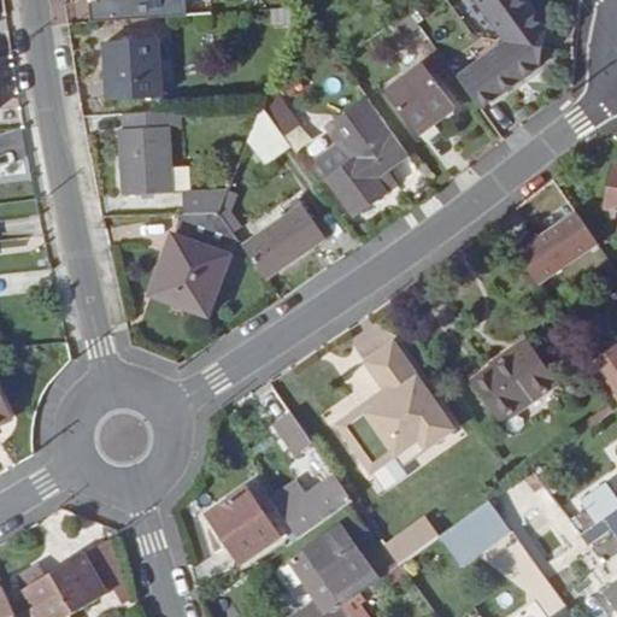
[(191,0),(101,0),(103,4),(94,5),(97,27),(193,18),(191,0)]
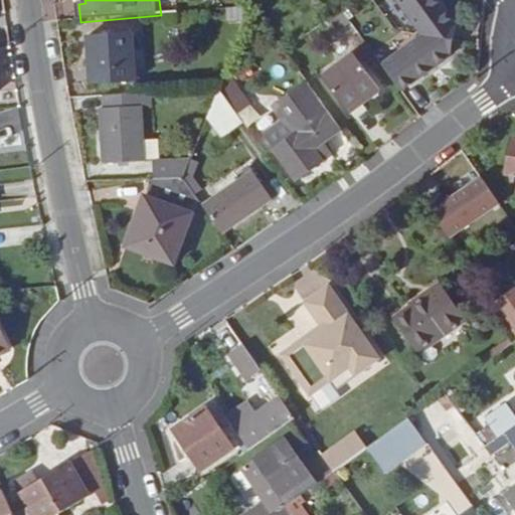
[(382,64),(401,91),(451,54),(454,19),(439,0),(398,0),(423,34),(382,64)]
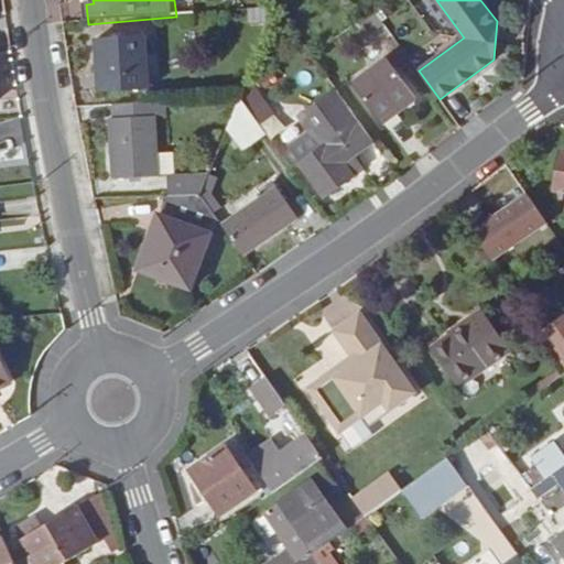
[(269,22),(268,11),(251,11),(251,22),(269,22)]
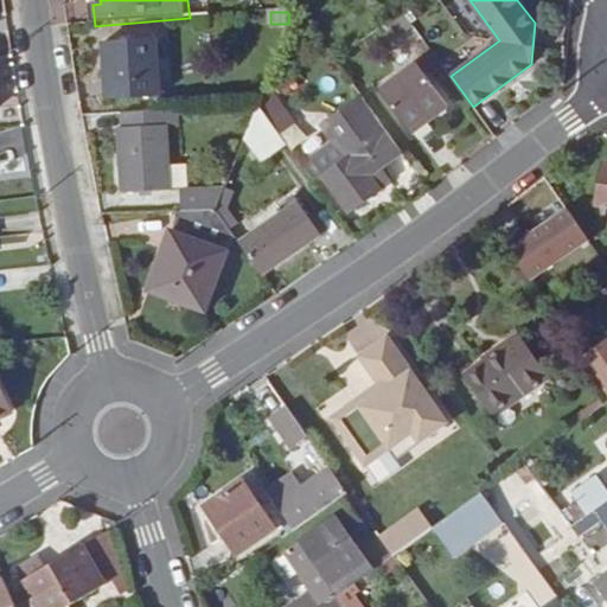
[(161,97),(158,42),(106,45),(109,101),(161,97)]
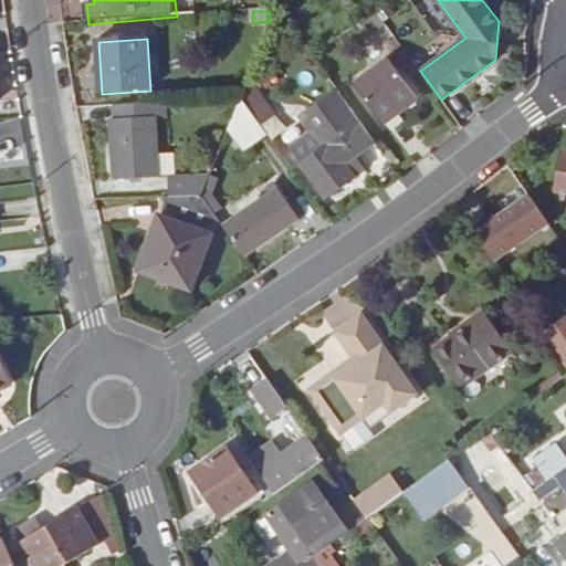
[(419,100),(389,61),(356,85),(386,125),(419,100)]
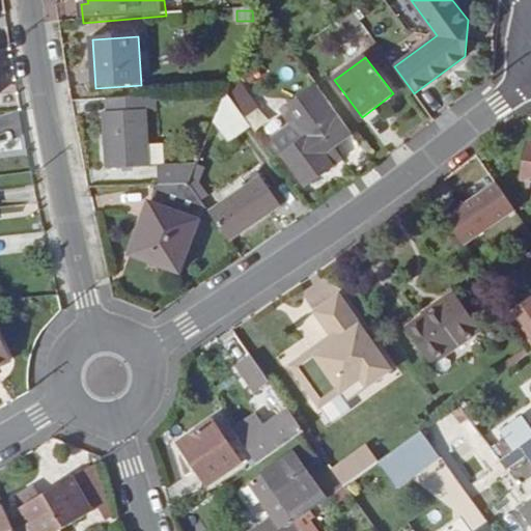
[(251,102),(234,78),(228,93),(228,94),(239,111),(251,102)]
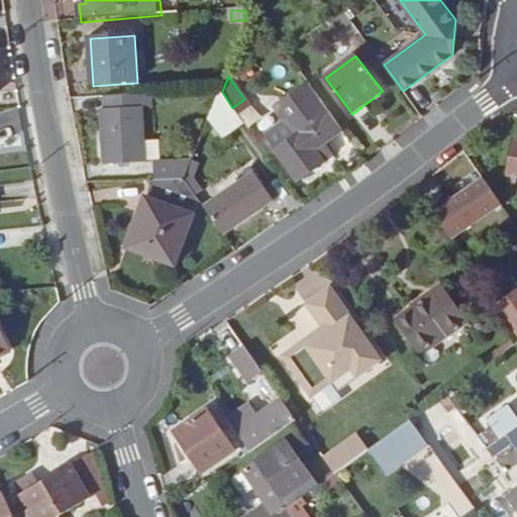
[(327,144),(345,131),(311,85),(284,104),(295,119),(290,123),(269,138),(278,152),(299,182),(325,164),(324,163),(317,151),(327,144)]
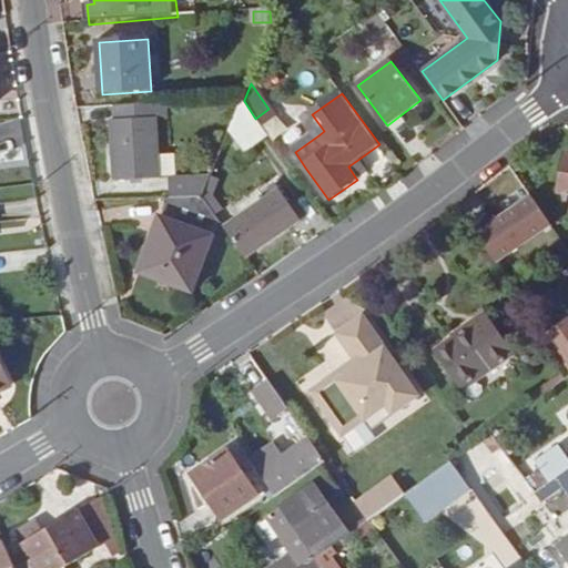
[(255,119),(244,101),(231,131),(246,152),(269,137),(255,119)]
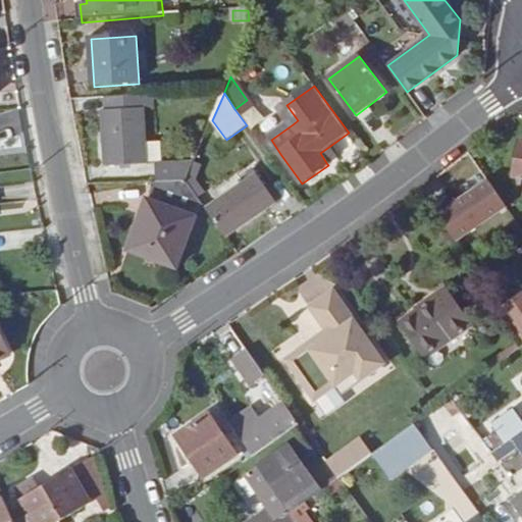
[(148,164),(144,97),(105,99),(106,112),(103,112),(107,167),(148,164)]
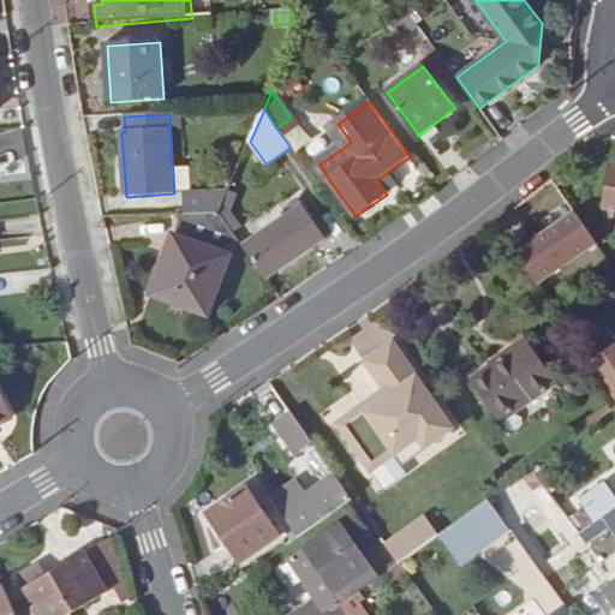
[(332,129),(345,147),(351,142),(338,124),(332,129)]
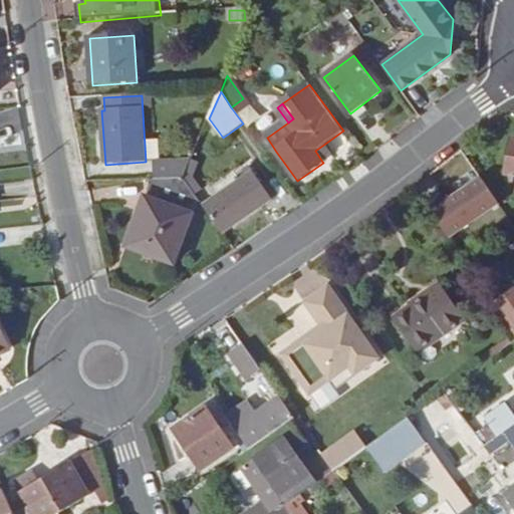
[(315,151),(322,162),(332,155),(325,144),(315,151)]
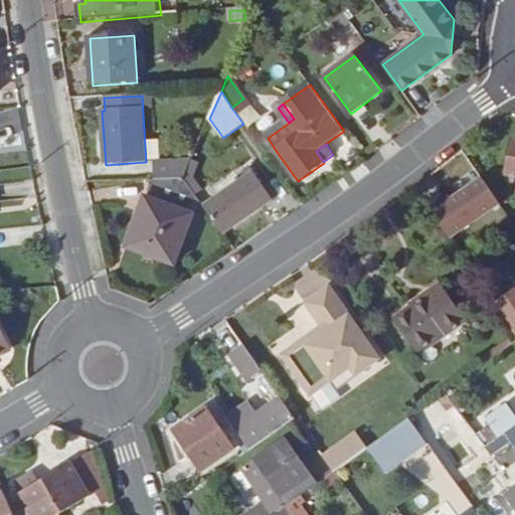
[(185,179),(192,160),(157,162),(158,180),(185,179)]
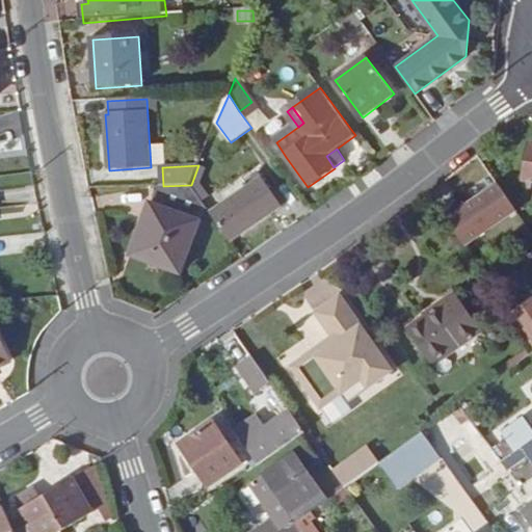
[(263,179),(212,215),(232,242),(282,207),(263,179)]
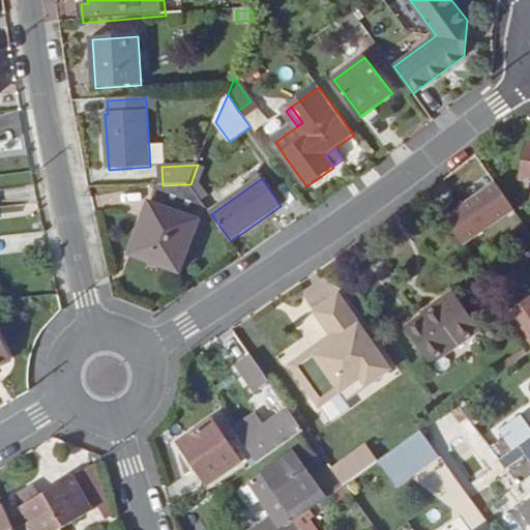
[(207,208),(190,184),(163,185),(154,186),(155,195),(151,204),(149,204),(131,254),(180,272),(200,222),(198,221),(200,213),(207,208)]
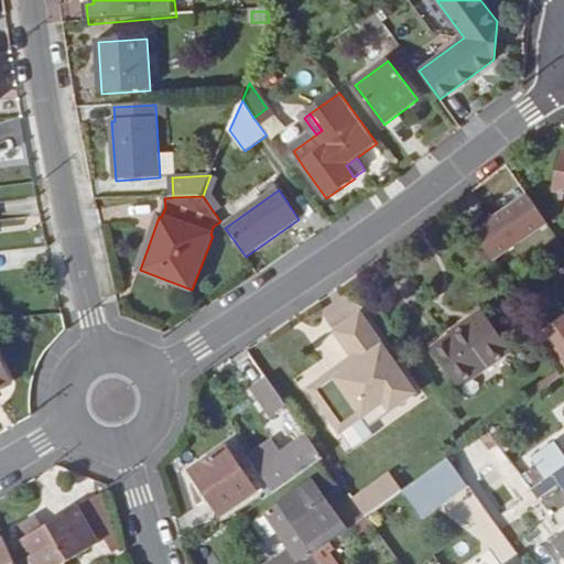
[(528,197),(474,234),(492,262),(548,225),(528,197)]
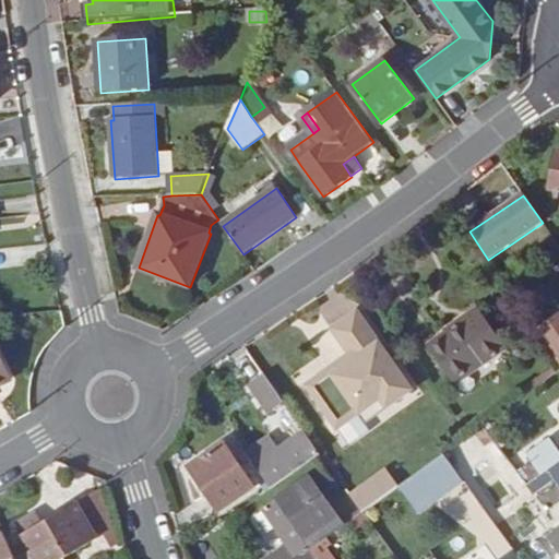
[(506,348),(478,309),(427,345),(455,384),(506,348)]
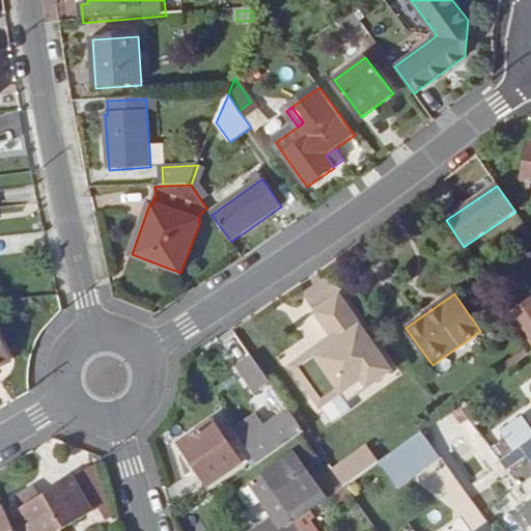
[(348,400),(393,369),(339,295),(314,312),(332,336),(335,341),(315,355),(312,350),(290,365),(320,408),(342,392),(348,400)]
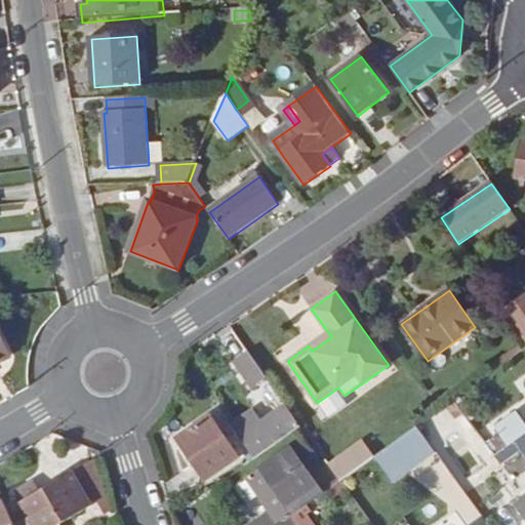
[(524,296),(503,311),(524,341),(524,296)]
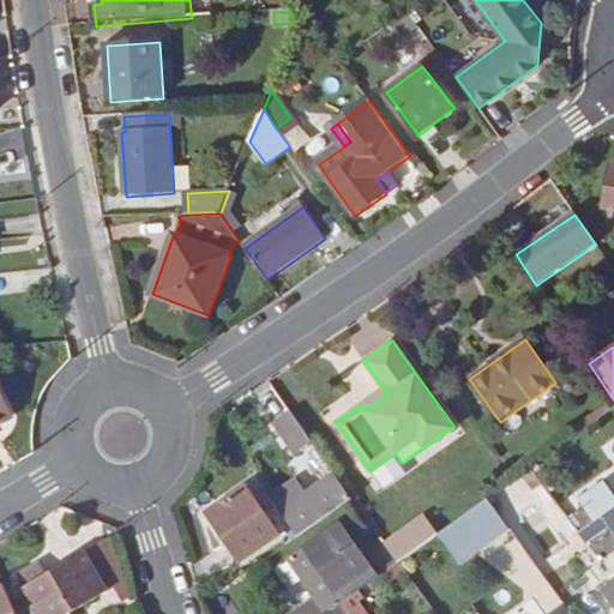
[(0,389),(0,422),(14,415),(0,389)]
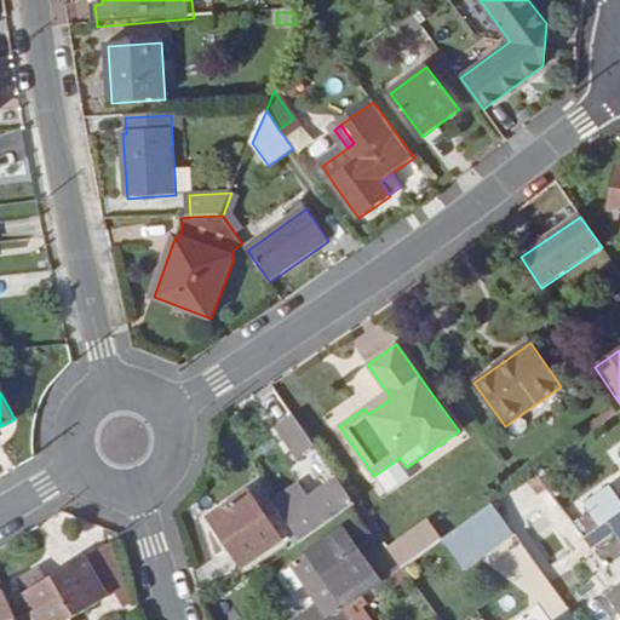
[(388,392),(365,408),(368,414),(391,399),(388,392)]
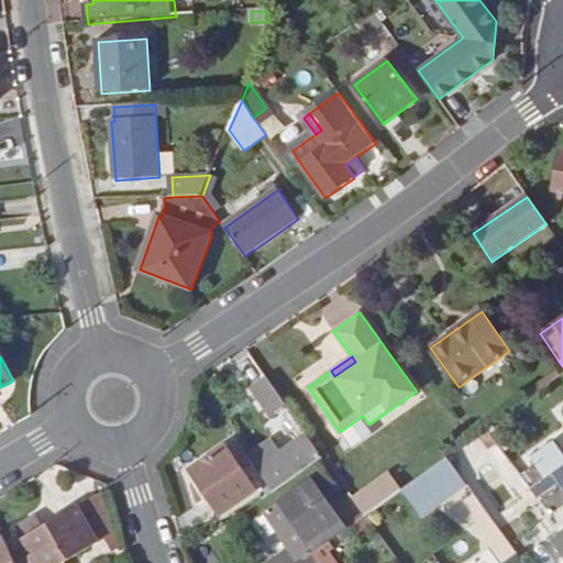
[(273,416),(287,406),(267,377),(252,388),(273,416)]
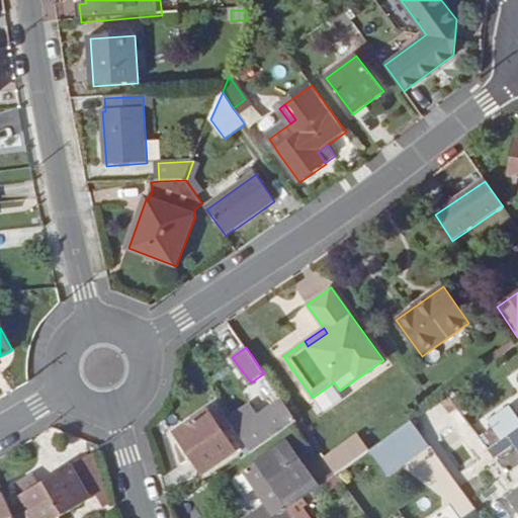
[(297,420),(284,402),(261,418),(252,405),(231,419),(253,451),(297,420)]
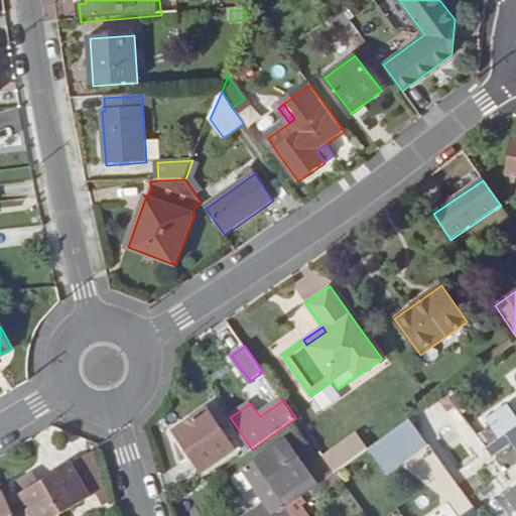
[(488,446),(515,425),(515,415),(505,402),(484,418),(489,426),(479,434),(488,446)]
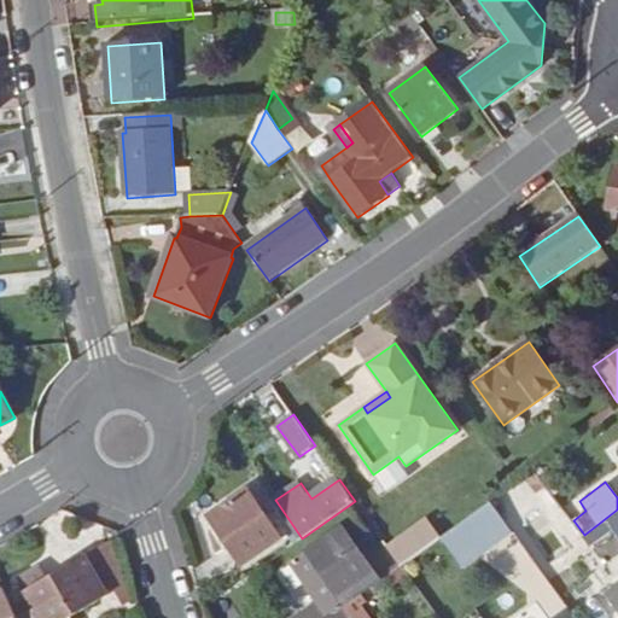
[(279,538),(246,491),(209,516),(242,564),(279,538)]
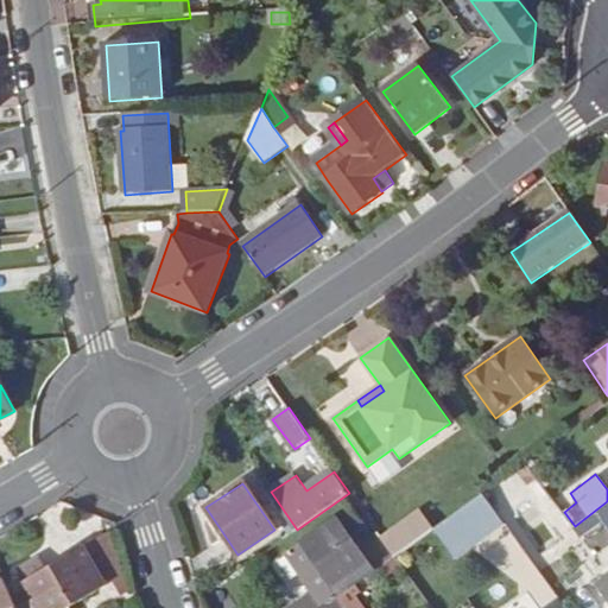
[(502,523),(482,494),(462,508),(483,537),(502,523)]
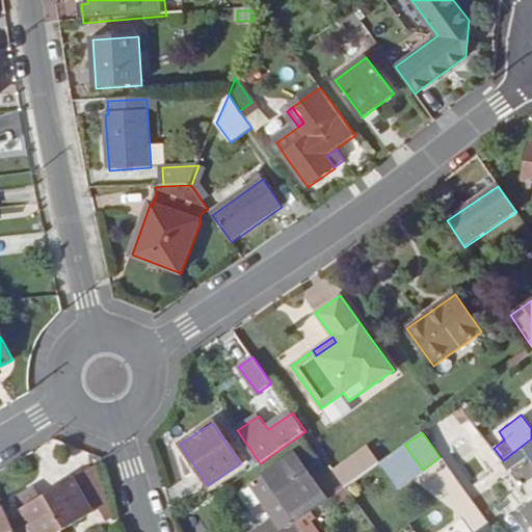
[(342,484),(378,463),(367,445),(330,466),(342,484)]
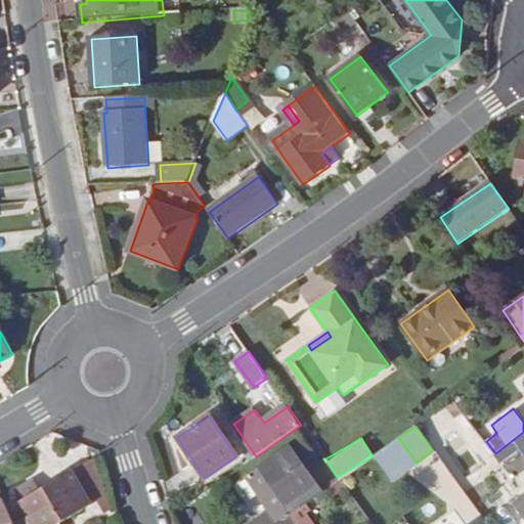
[(391,480),(417,463),(398,438),(396,440),(374,456),(391,480)]
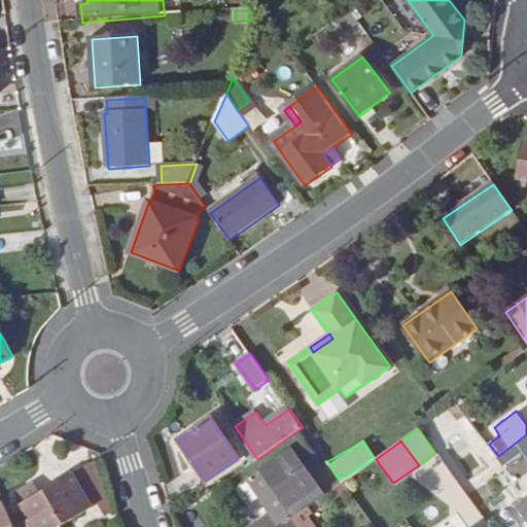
[(245,526),(279,526),(290,520),(307,507),(324,496),(290,450),(248,480),(270,511),(245,526)]
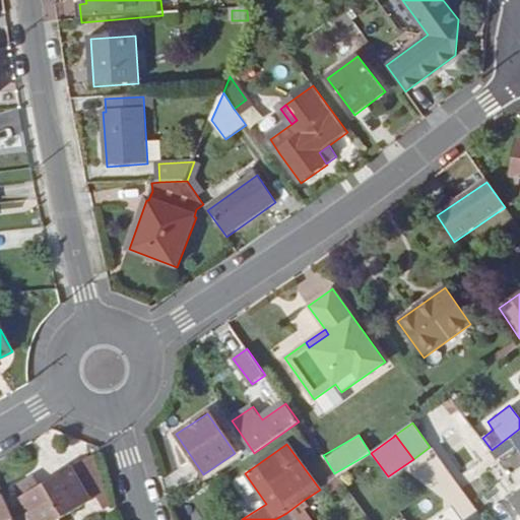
[(90,501),(71,469),(40,486),(35,478),(17,490),(31,512),(27,515),(29,519),(57,519),(62,517),(90,501)]
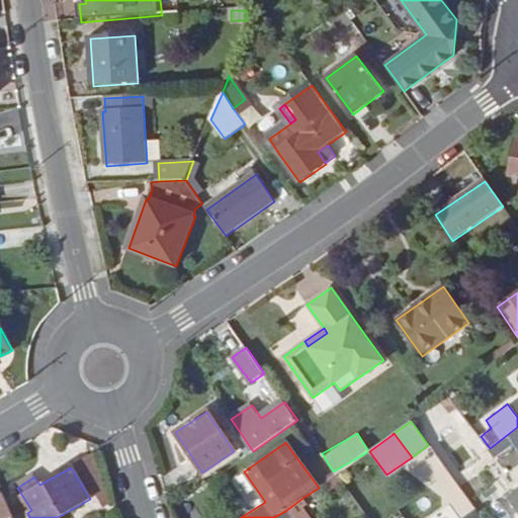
[(517,508),(517,490),(509,497),(517,508)]
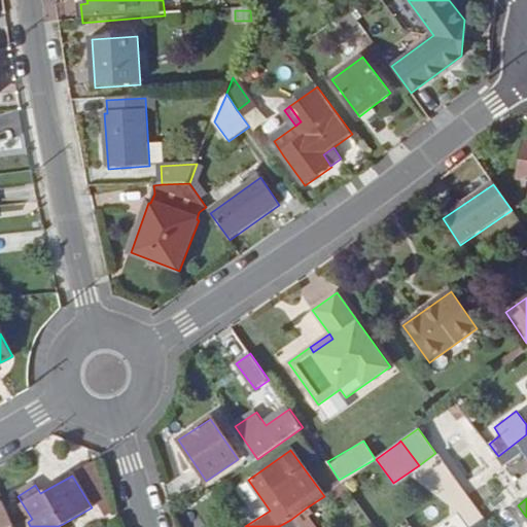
[(0,526),(14,526),(2,500),(0,500),(0,526)]
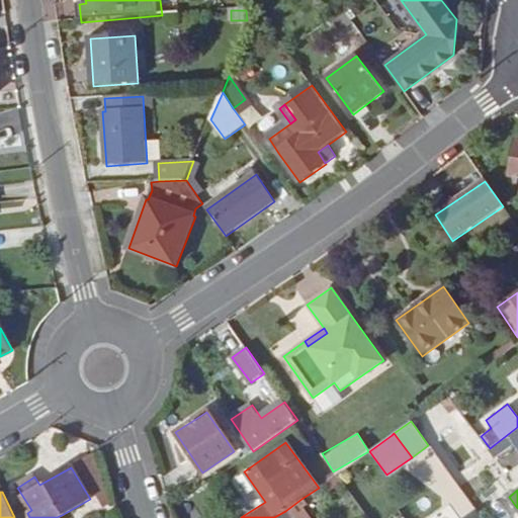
[(285,511),(289,517),(309,517),(303,509),(307,506),(301,499),(285,511)]
